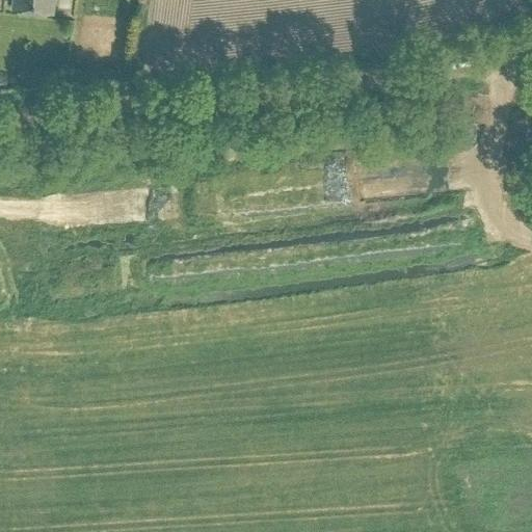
[(9,0),(9,5),(54,10),(55,0),(9,0)]
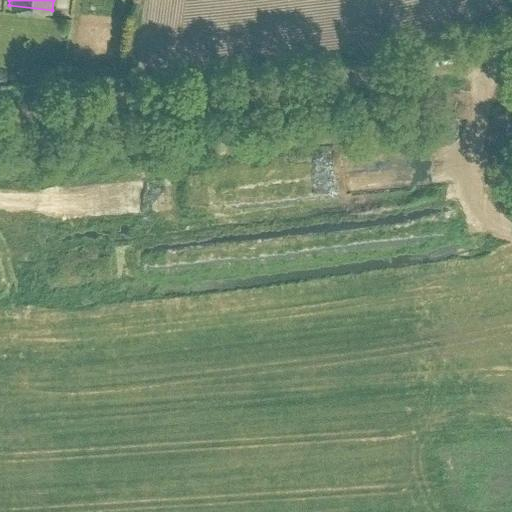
[(374,152),(385,190),(419,180),(408,142),(374,152)]
